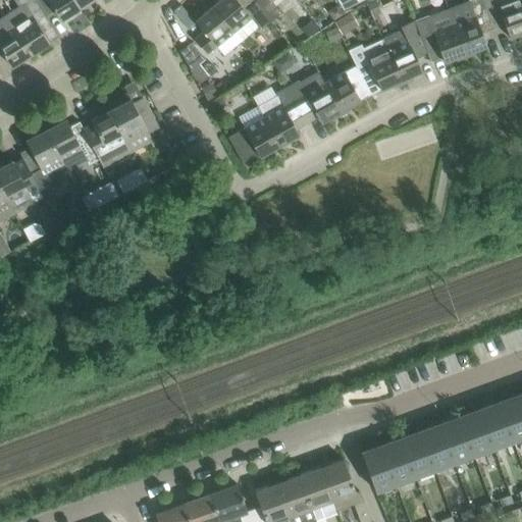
[(13,0),(17,6),(5,14),(32,54),(49,42),(36,21),(45,15),(35,0),(13,0)]
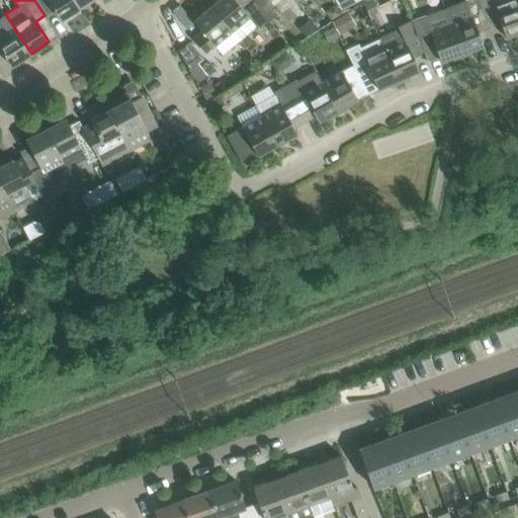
[(34,0),(45,15),(54,10),(61,20),(80,7),(74,0),(34,0)]
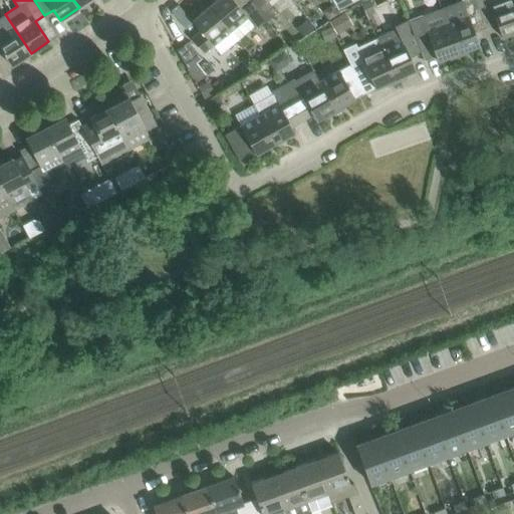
[(216,0),(209,6),(230,31),(246,17),(255,29),(266,20),(249,0),(216,0)]
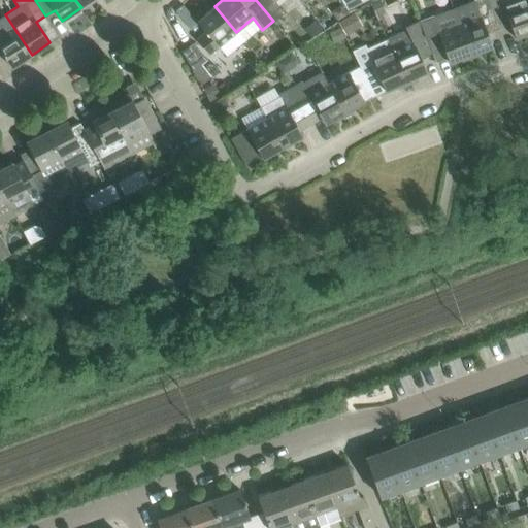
[(256,0),(273,21),(284,11),(274,1),(274,0),(256,0)]
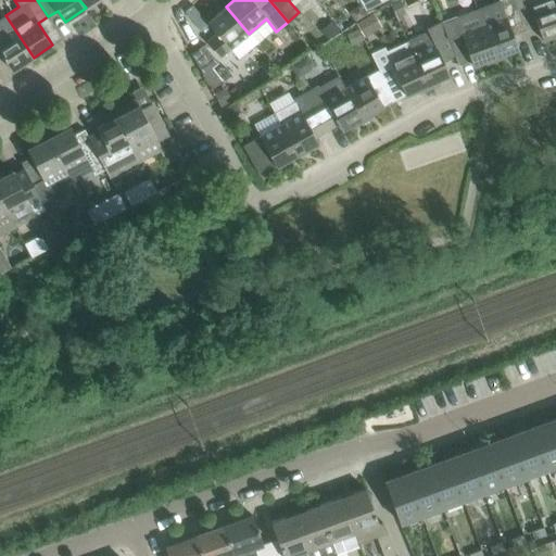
[(396,17),(405,13),(399,0),(396,0),(390,3),(396,17)]
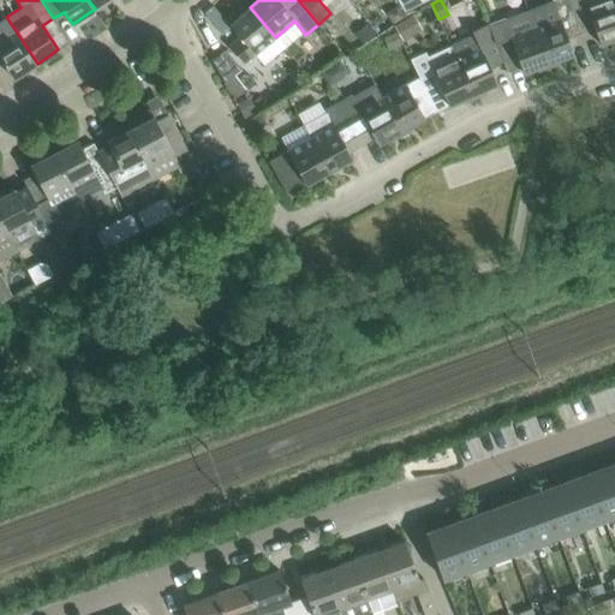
[(580,34),(567,0),(550,0),(551,1),(527,10),(548,64),(573,54),(567,39),(580,34)]
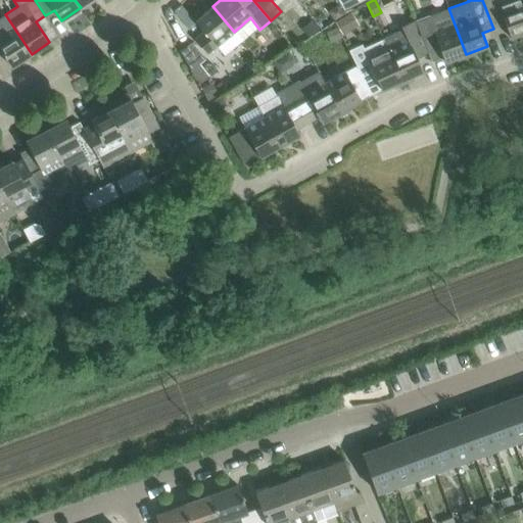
[(522,33),(522,8),(520,0),(482,0),(493,29),(505,25),(510,38),(522,33)]
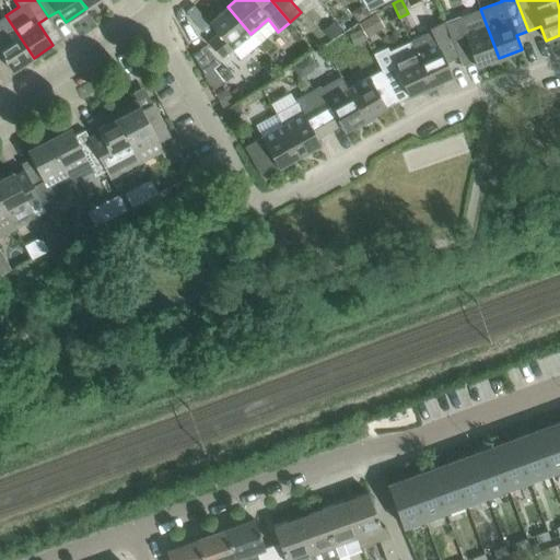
[(351,12),(358,23),(369,15),(362,6),(351,12)]
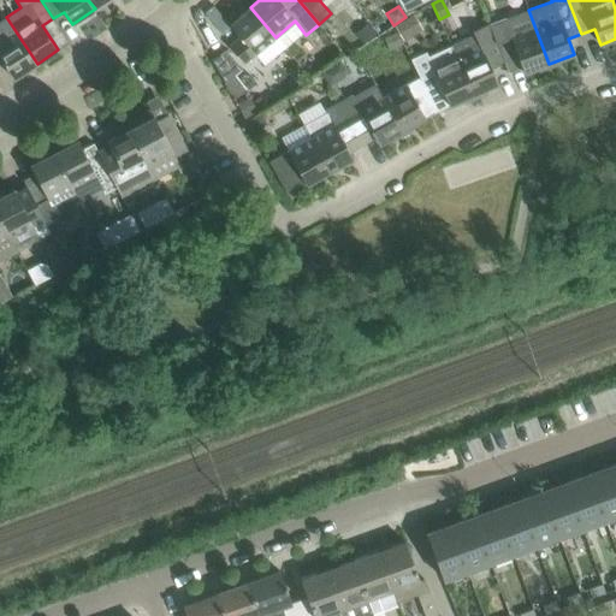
[(276,37),(250,7),(230,24),(241,36),(229,46),(243,64),(262,48),(276,37)]
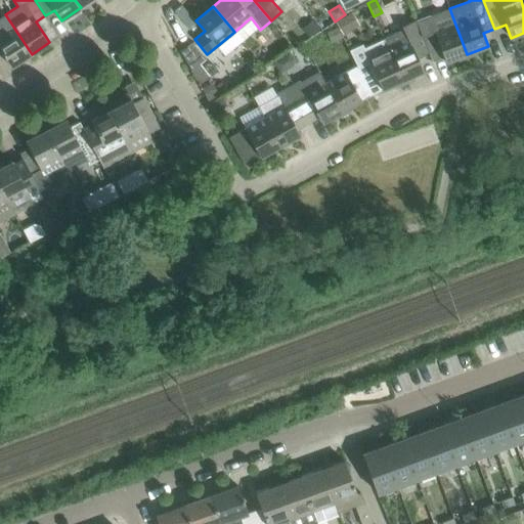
[(467,54),(449,8),(429,16),(429,15),(415,19),(428,53),(429,52),(432,61),(443,57),(445,62),(467,54)]
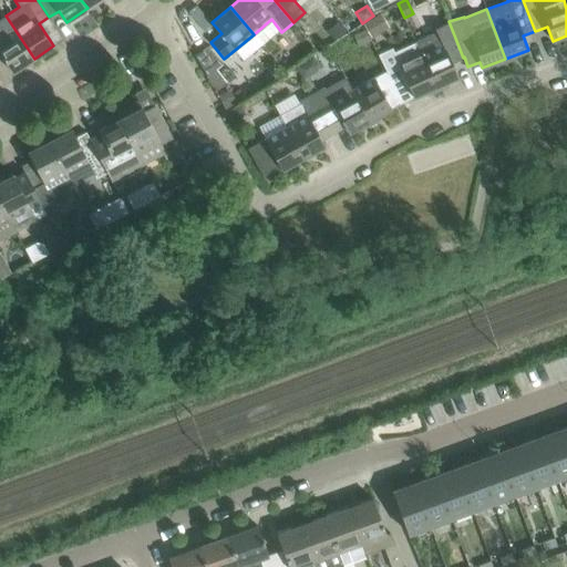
[(0,53),(12,73),(34,59),(6,16),(0,18),(0,53)]
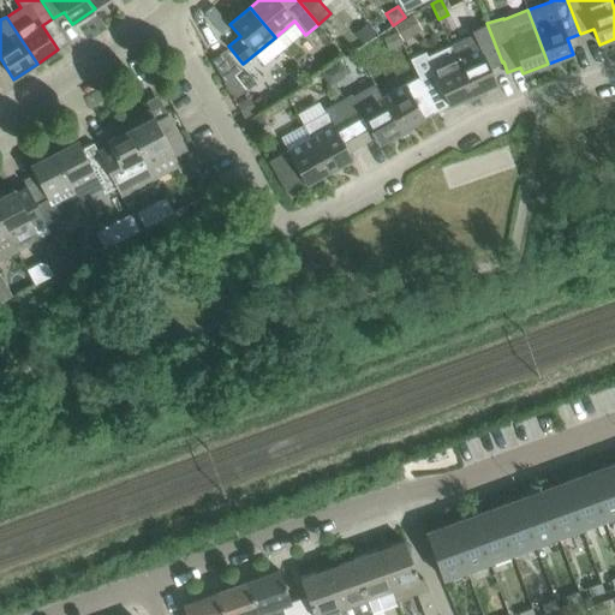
[(354,34),(364,45),(376,34),(366,23),(354,34)]
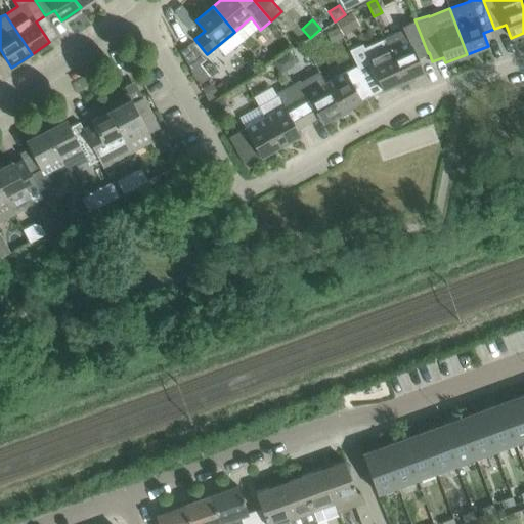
[(402,29),(383,37),(403,80),(424,71),(418,57),(428,53),(415,19),(401,27),(402,29)]
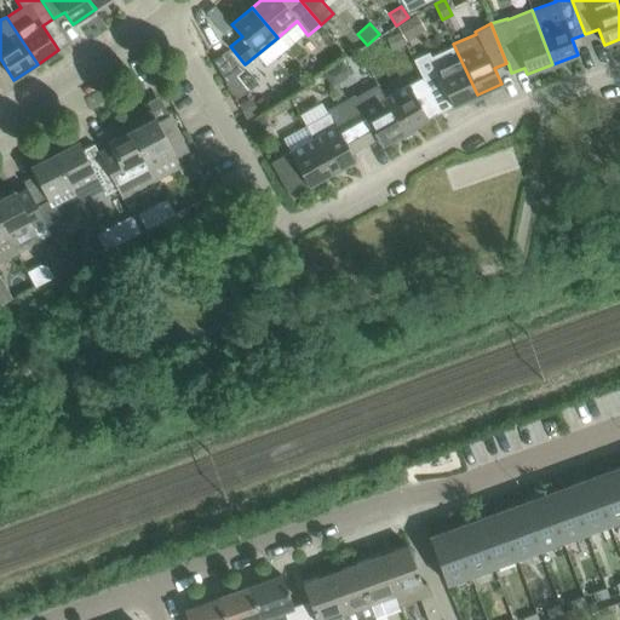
[(399,32),(388,36),(394,50),(405,44),(399,32)]
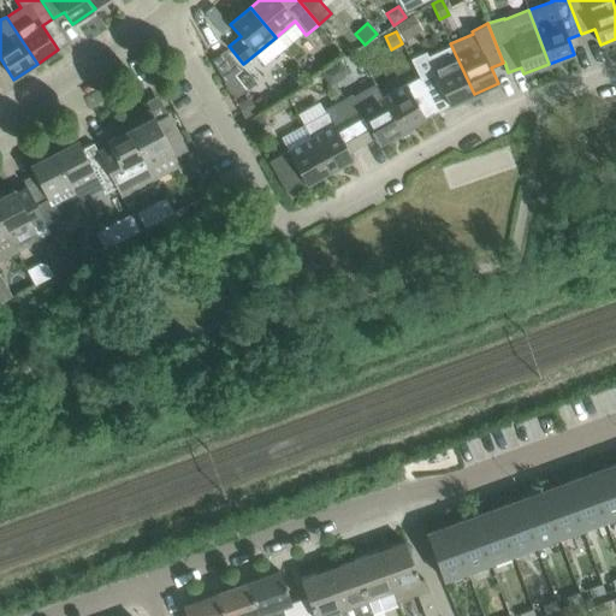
[(420,77),(430,96),(443,90),(449,106),(474,94),(450,43),(449,45),(450,46),(427,55),(425,52),(410,59),(420,77)]
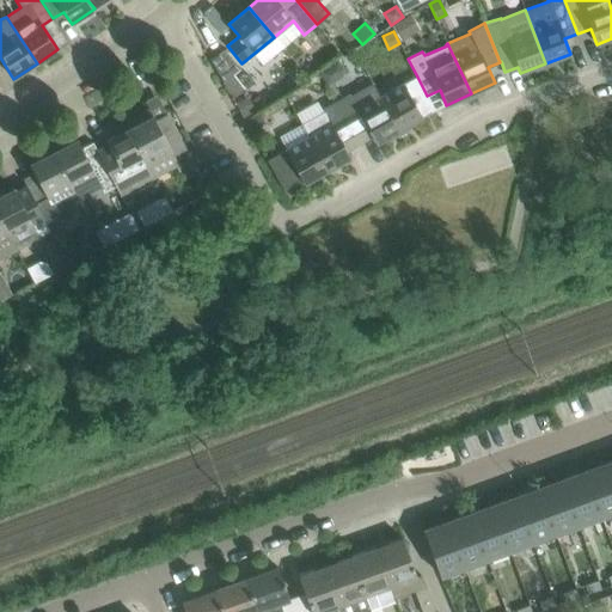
[(224,49),(210,60),(224,83),(233,74),(240,69),(224,49)]
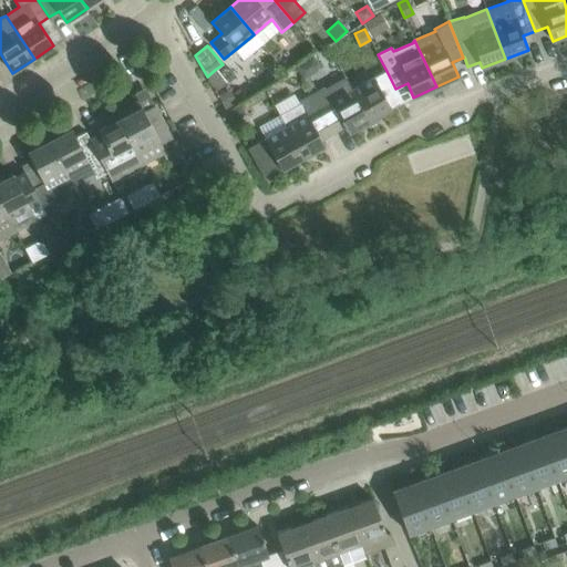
[(207,76),(216,92),(227,82),(216,69),(207,76)]
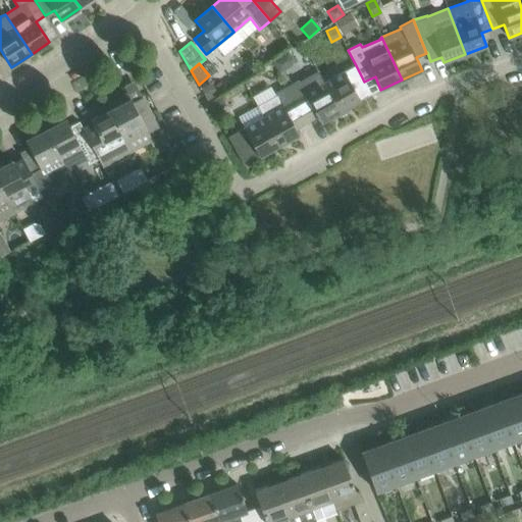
[(324,83),(340,111),(360,100),(353,88),(364,82),(356,65),(344,71),(324,83)]
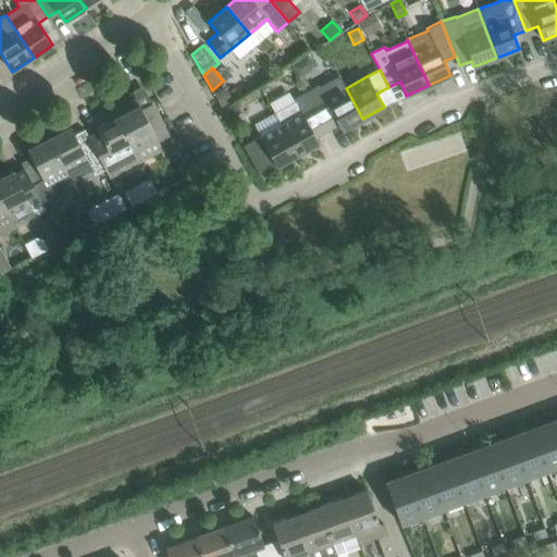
[(297,77),(299,82),(306,94),(324,126),(335,120),(342,131),(362,119),(346,88),(338,75),(311,90),(301,75),(297,77)]
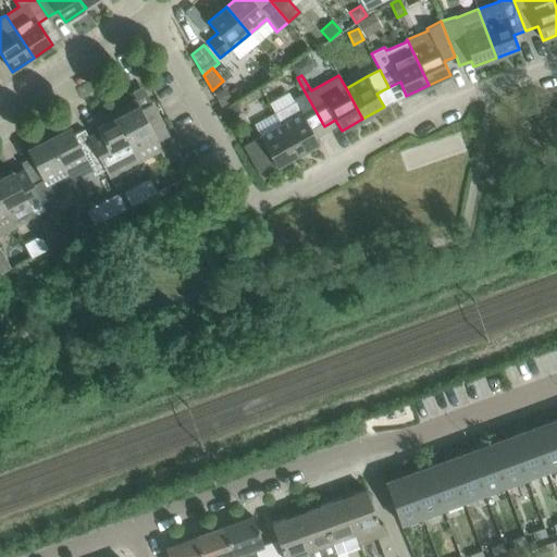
[(294,102),(274,113),(281,125),(298,156),(319,144),(312,132),(324,126),(306,94),(299,82),(295,84),(301,96),(294,100),(294,102)]
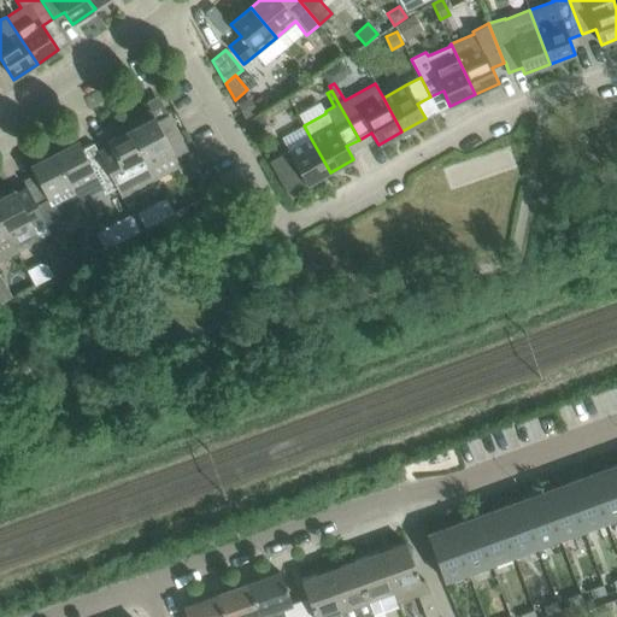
[(250,98),(238,105),(246,119),(258,112),(250,98)]
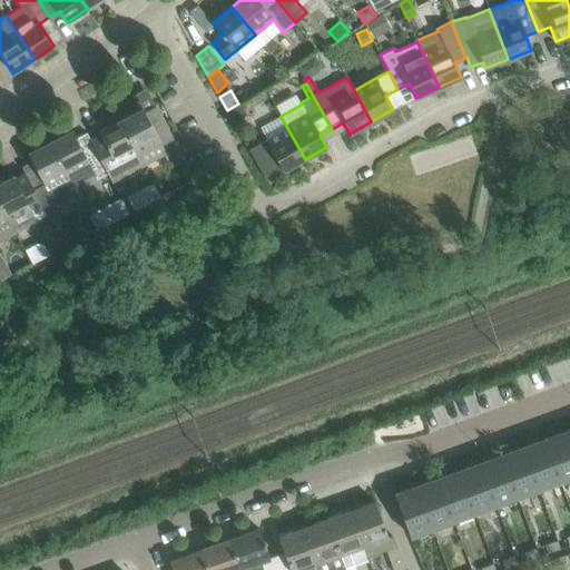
[(139,101),(118,112),(139,150),(146,164),(166,154),(161,145),(173,139),(155,106),(145,111),(139,101)]
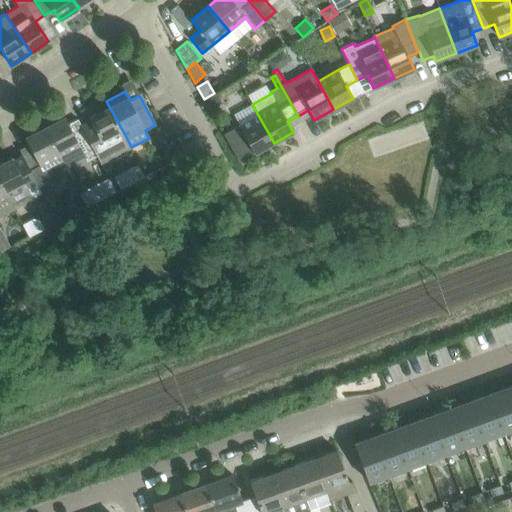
[(205,99),(210,108),(220,103),(215,94),(205,99)]
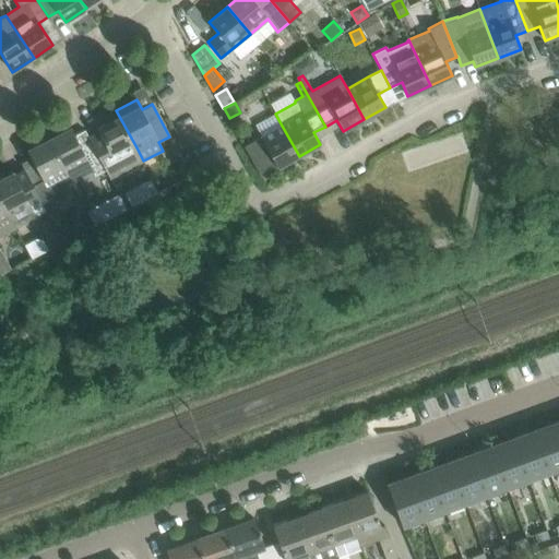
[(99,132),(90,138),(110,177),(119,173),(119,174),(143,161),(137,147),(116,110),(115,110),(119,117),(97,129),(99,132)]
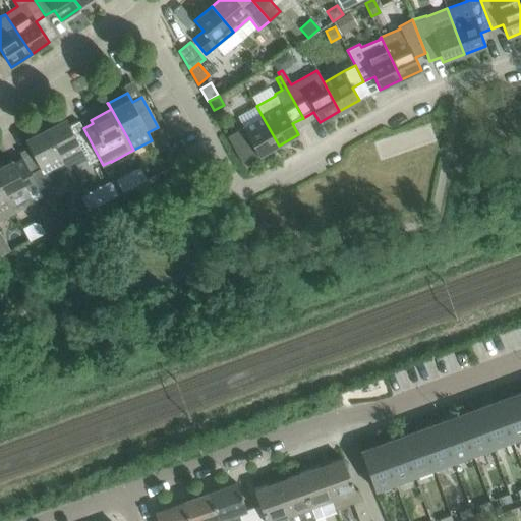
[(263,117),(227,136),(241,161),(256,153),(258,156),(279,146),(263,117)]
